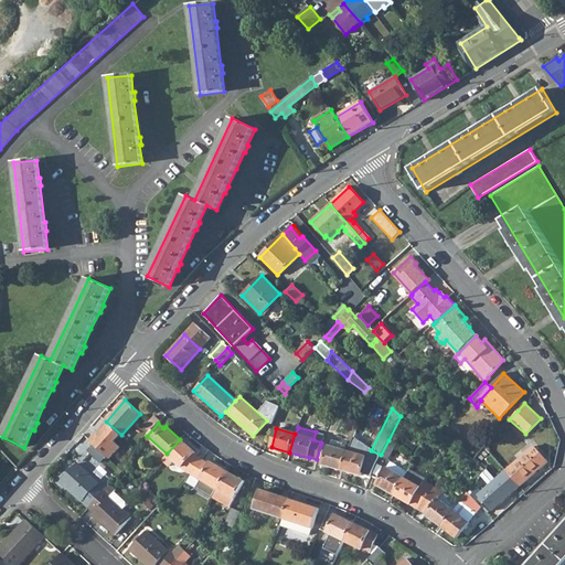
[(313,439),(321,443),(324,435),(316,432),(313,439)]
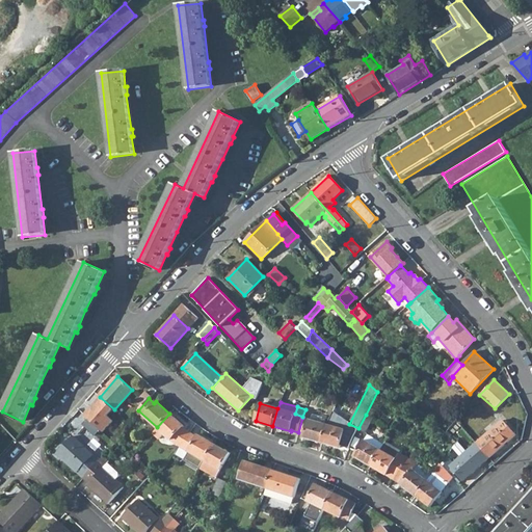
[(169,440),(180,446),(189,432),(181,427),(183,426),(169,414),(157,427),(151,434),(156,439),(162,432),(169,440)]
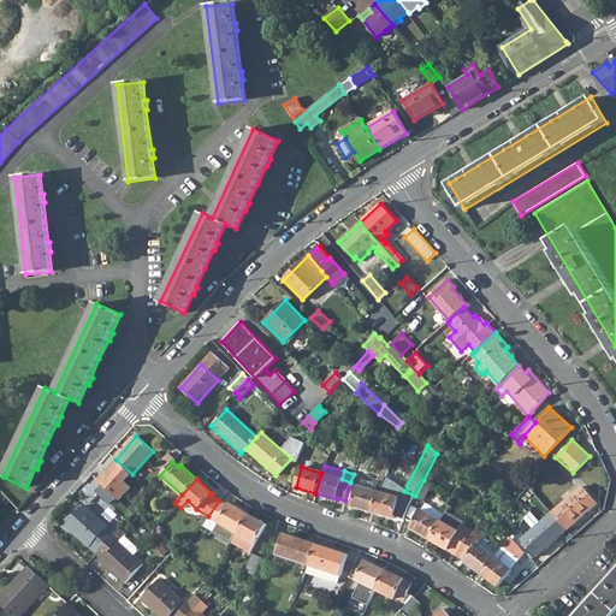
[(432,485),(424,480),(415,496),(424,502),(432,485)]
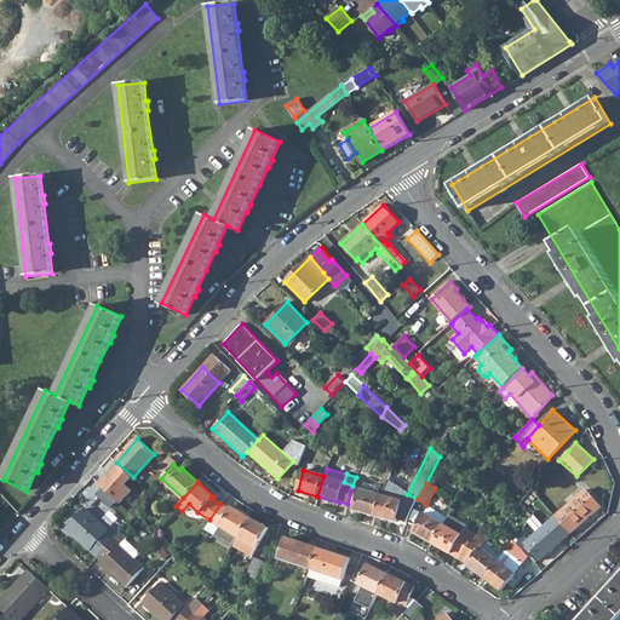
[(362,491),(352,487),(348,504),(355,505),(355,510),(375,516),(380,495),(383,491),(363,484),(362,491)]
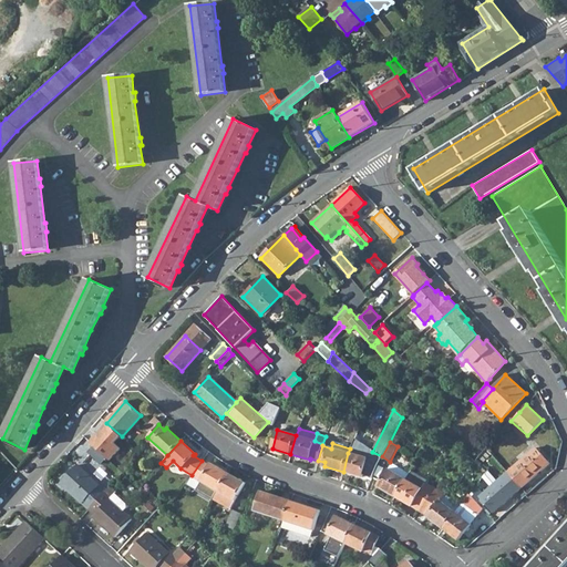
[(102,454),(119,468),(126,461),(131,455),(124,450),(119,457),(107,447),(102,454)]
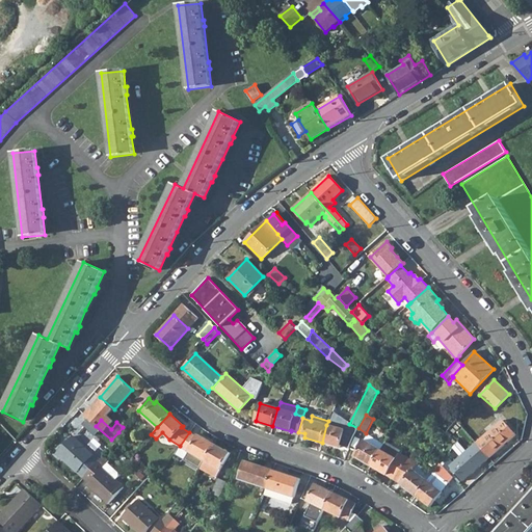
[(328,421),(326,425),(342,429),(343,423),(329,420),(328,421)]
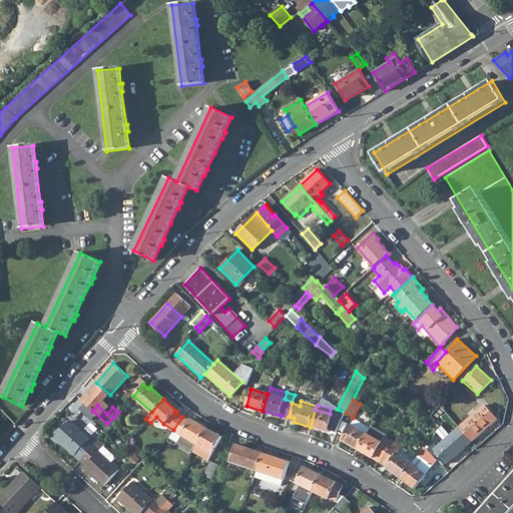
[(459,427),(471,441),(497,419),(484,405),(459,427)]
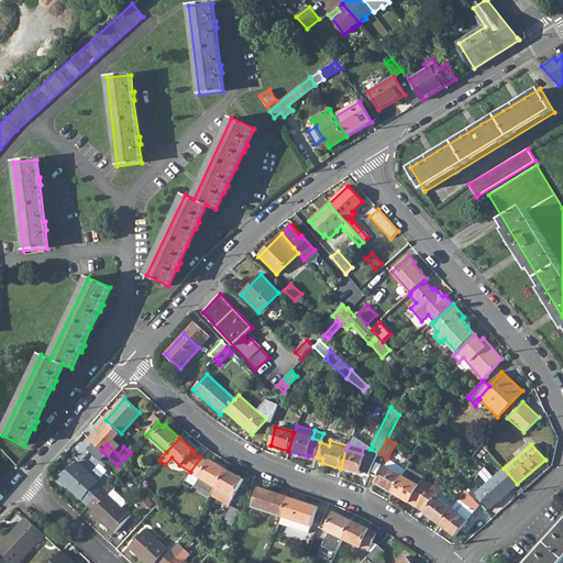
[(364,455),(362,454),(345,450),(341,468),(359,473),(364,455)]
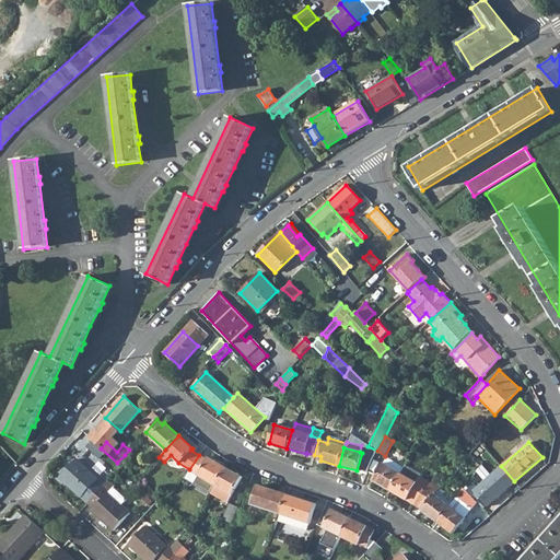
[(129,459),(125,455),(117,463),(120,467),(121,467),(129,459)]
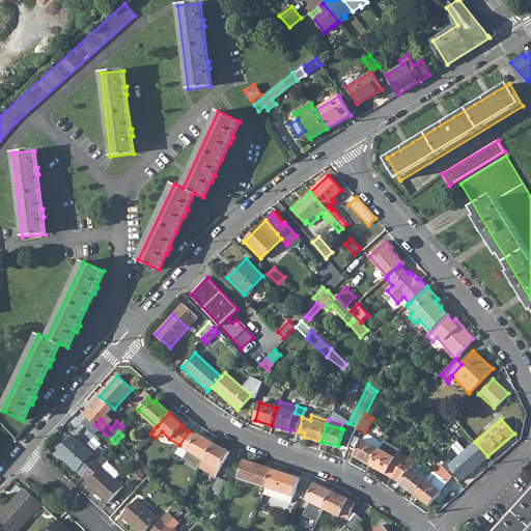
[(183,457),(199,467),(203,459),(213,443),(197,434),(195,436),(189,431),(179,445),(187,450),(183,457)]
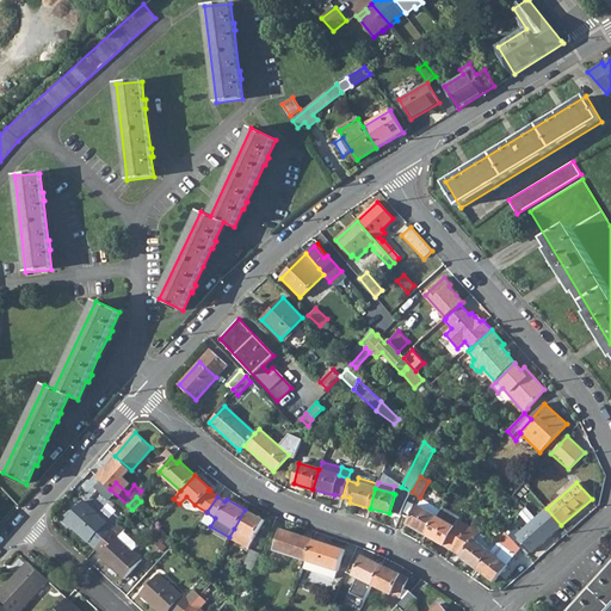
[(407,524),(425,535),(440,511),(421,499),(407,524)]
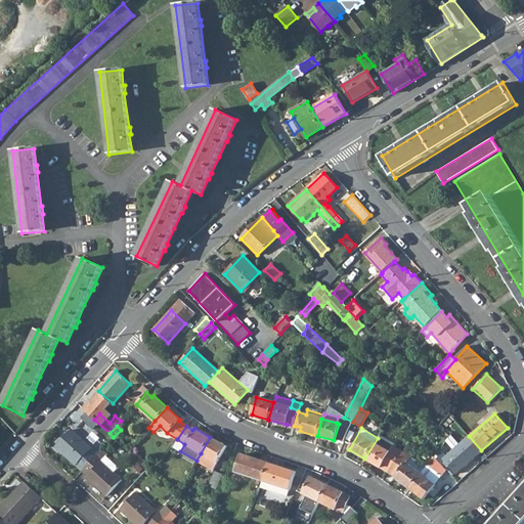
[(57,445),(83,470),(98,453),(72,429),(57,445)]
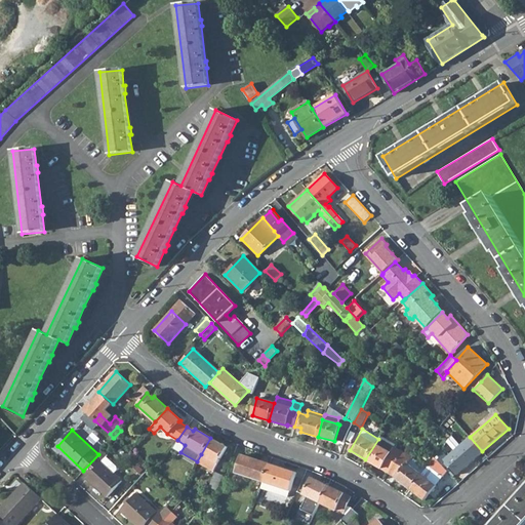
[(445,461),(457,474),(482,451),(470,437),(445,458),(439,452),(435,457),(442,465),(445,461)]
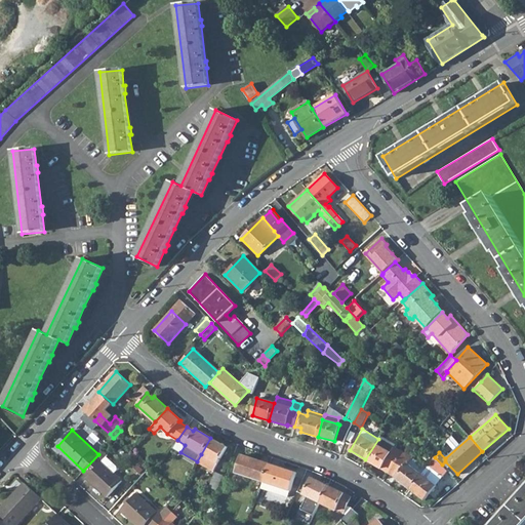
[(210,438),(201,454),(207,458),(204,465),(212,471),(226,447),(210,438)]
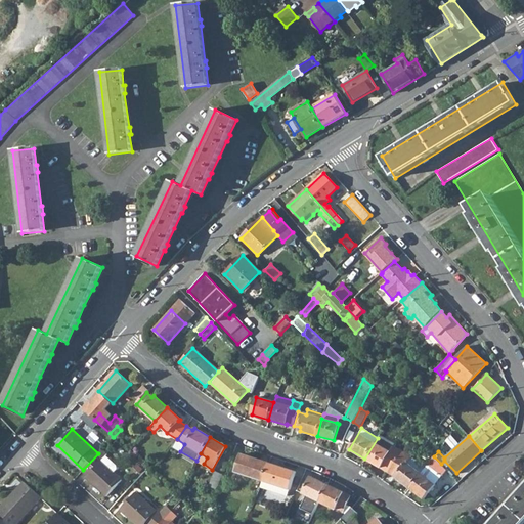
[(364,459),(387,472),(401,452),(378,438),(364,459)]
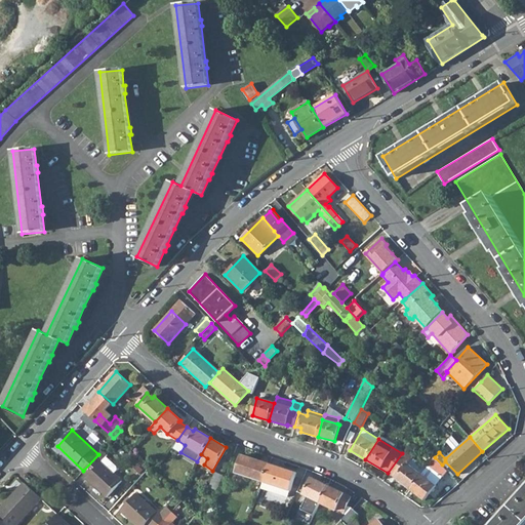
[(98,454),(83,471),(88,476),(86,478),(108,497),(123,481),(115,473),(120,468),(108,456),(109,455),(103,449),(98,454)]
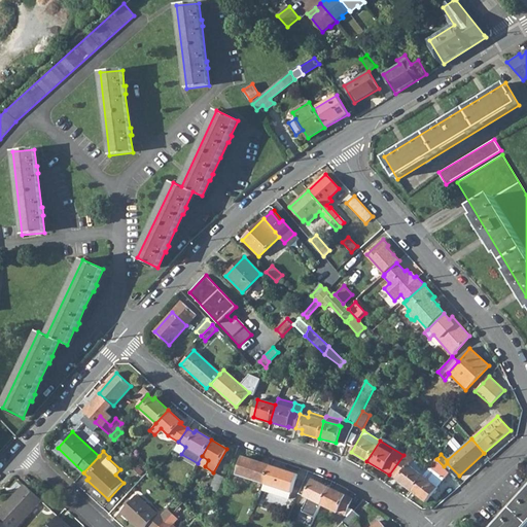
[(394,478),(412,491),(423,477),(409,465),(414,459),(403,455),(389,475),(394,478)]
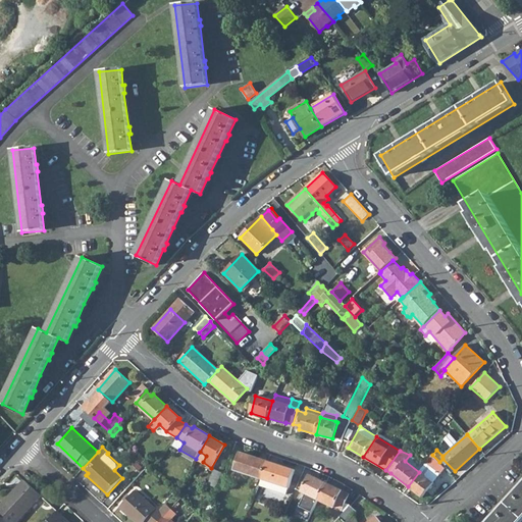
[(196,459),(203,462),(206,456),(200,452),(196,459)]
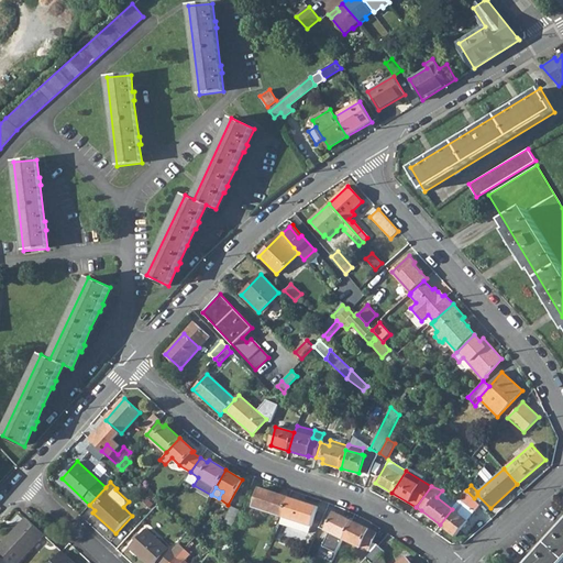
[(253,507),(282,517),(288,498),(260,488),(253,507)]
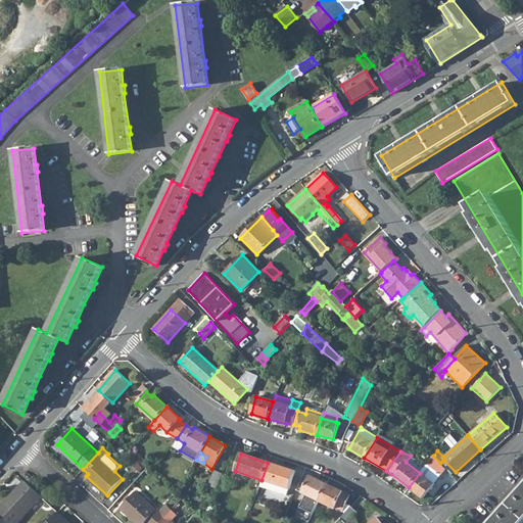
[(409,487),(423,498),(445,470),(440,463),(433,456),(420,473),(409,487)]
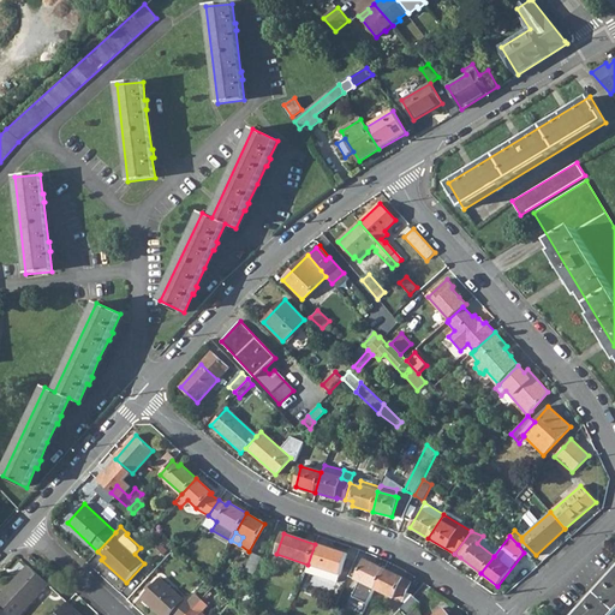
[(305,572),(336,583),(346,554),(315,544),(308,565),(305,572)]
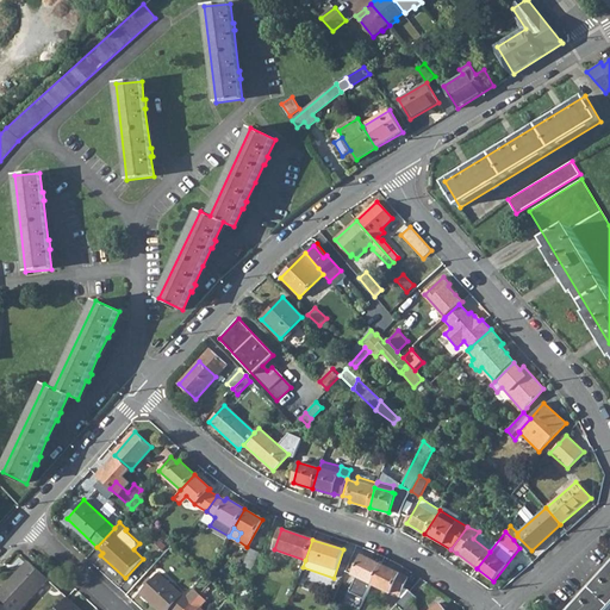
[(242,566),(251,570),(260,553),(250,548),(242,566)]
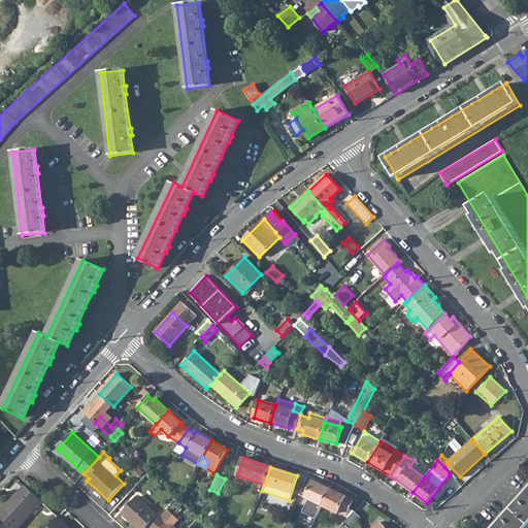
[(316,519),(322,505),(330,489),(314,481),(305,497),(308,499),(302,513),(316,519)]
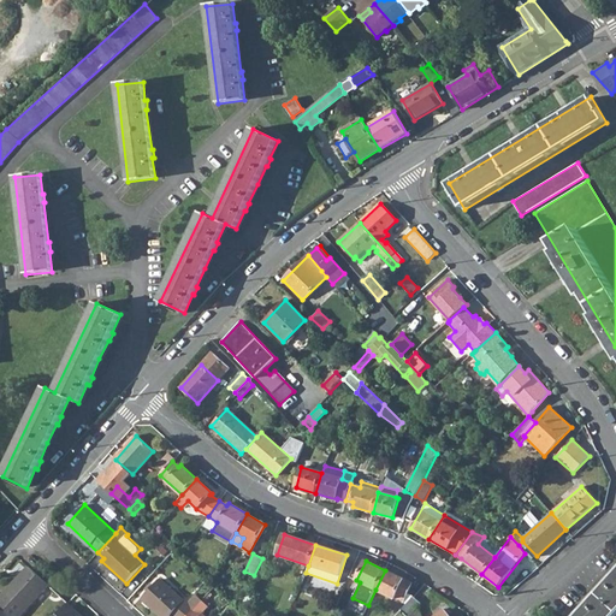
[(612,615),(615,612),(615,567),(615,566),(608,574),(612,578),(582,610),(579,605),(573,614),(575,615),(612,615)]
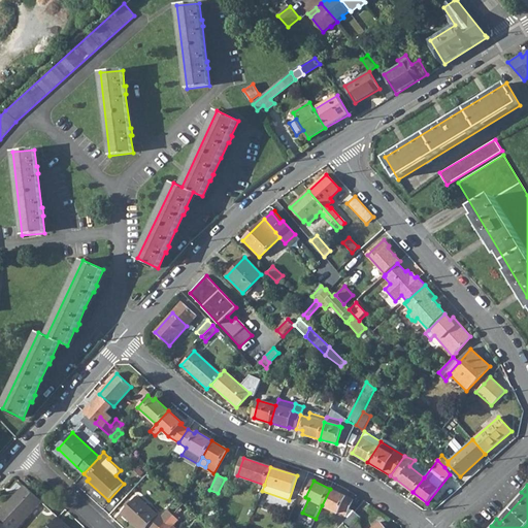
[(25,486),(0,512),(0,519),(9,527),(14,527),(40,500),(25,486)]
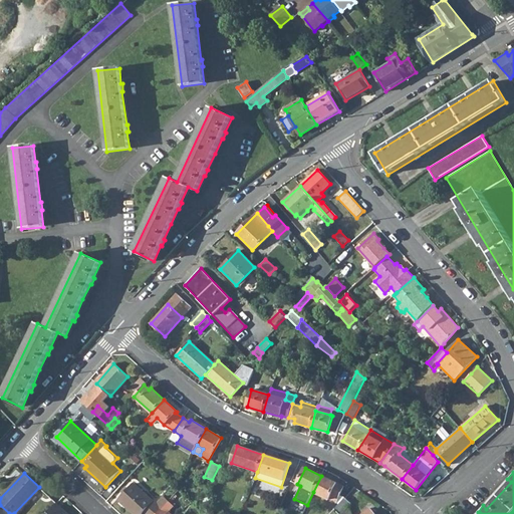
[(313,492),(334,503),(343,487),(321,476),(313,492)]
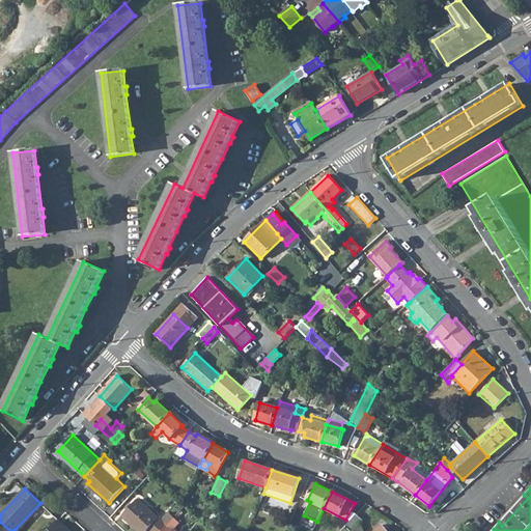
[(146,530),(148,530),(149,530),(161,530),(168,524),(161,516),(159,518),(138,500),(122,516),(139,530),(146,530)]
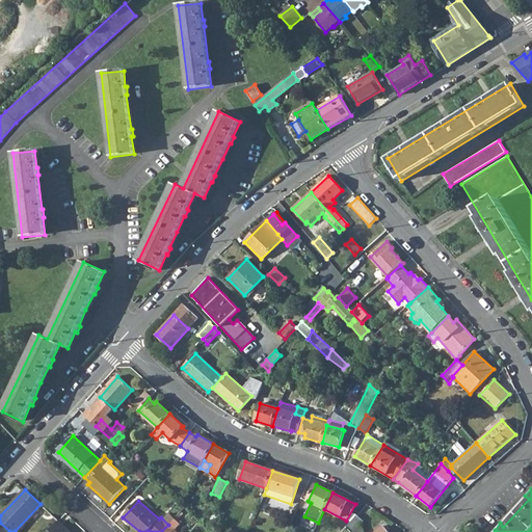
[(206,528),(210,531),(218,531),(212,526),(217,515),(212,514),(206,528)]
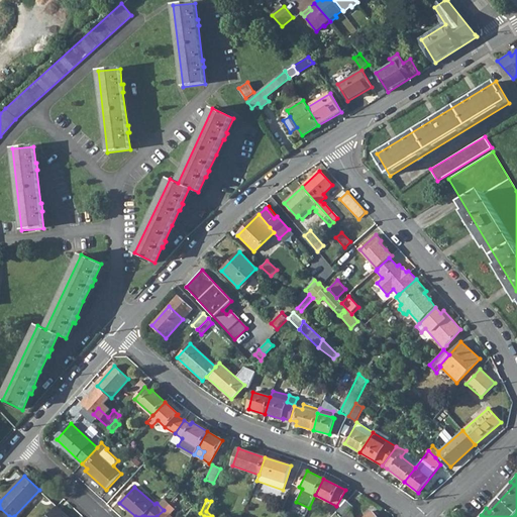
[(336,512),(340,516),(375,516),(377,513),(375,511),(373,513),(371,511),(364,516),(352,516),(347,511),(352,506),(346,501),(336,512)]
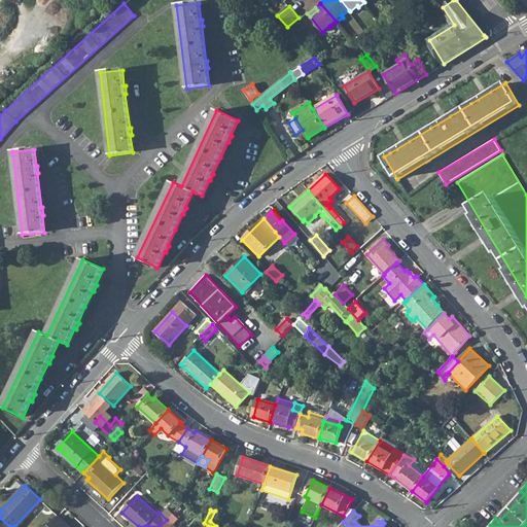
[(47,526),(70,526),(58,516),(47,526)]
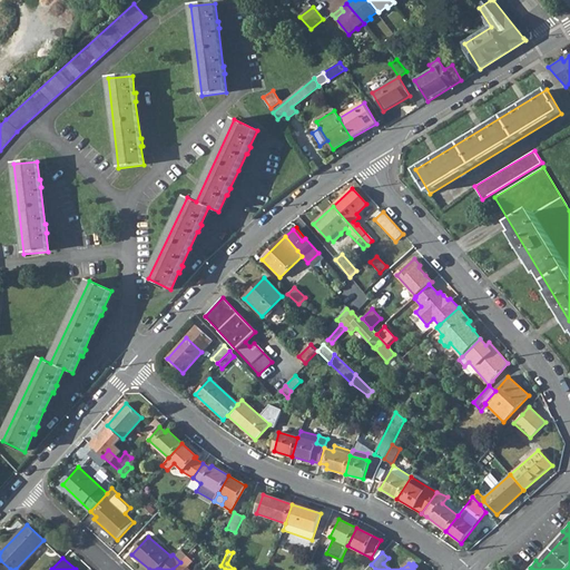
[(0,569),(10,569),(0,560),(0,569)]
